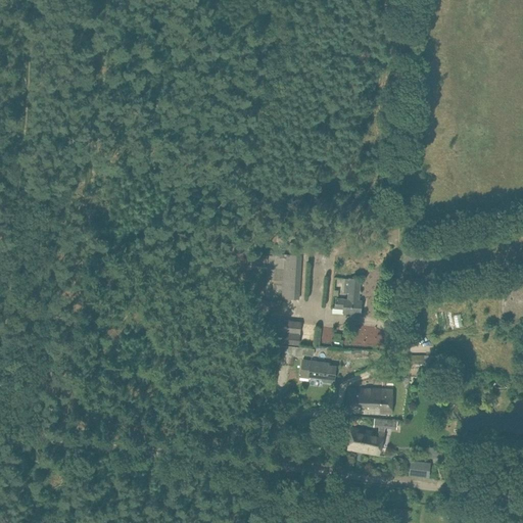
[(247,253),(246,267),(267,269),(268,254),(247,253)]
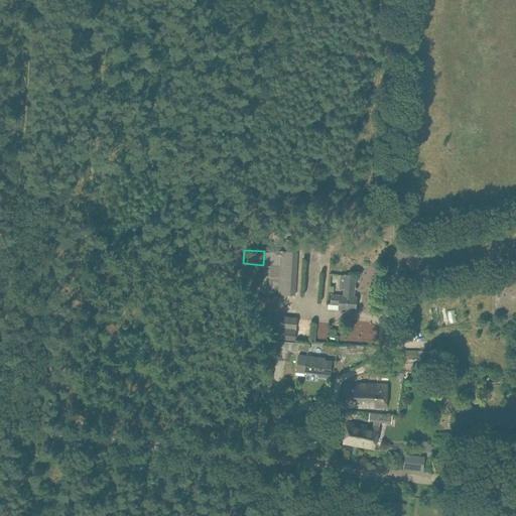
[(269,250),(268,276),(272,276),(271,284),(278,284),(278,294),(295,295),(297,252),(269,250)]
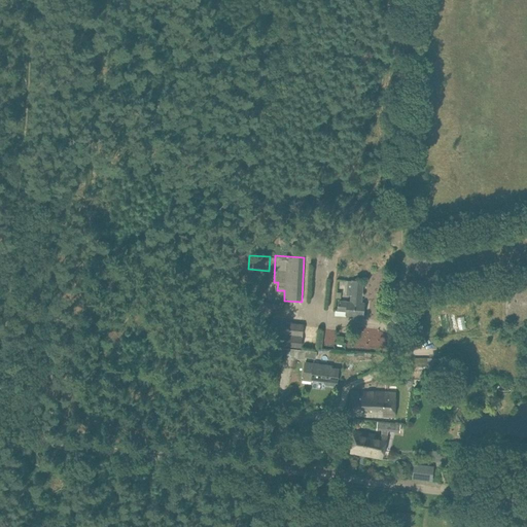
[(360,303),(362,281),(352,280),(347,280),(346,294),(351,294),(350,303),(338,302),(337,309),(346,310),(345,314),(352,314),(352,317),(361,318),(361,315),(362,315),(363,303),(360,303)]
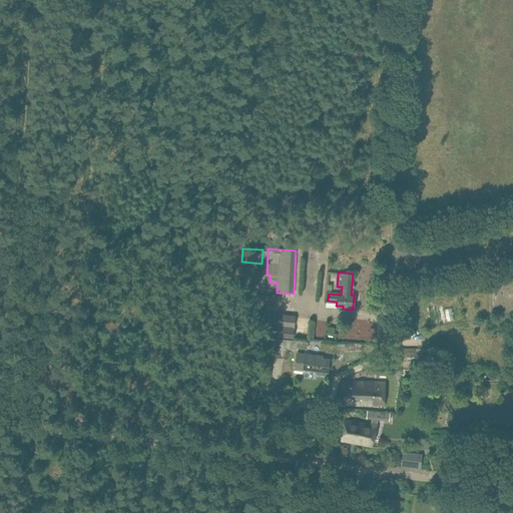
[(272,331),(271,336),(293,338),(295,316),(265,313),(263,325),(270,326),(269,331),(272,331)]
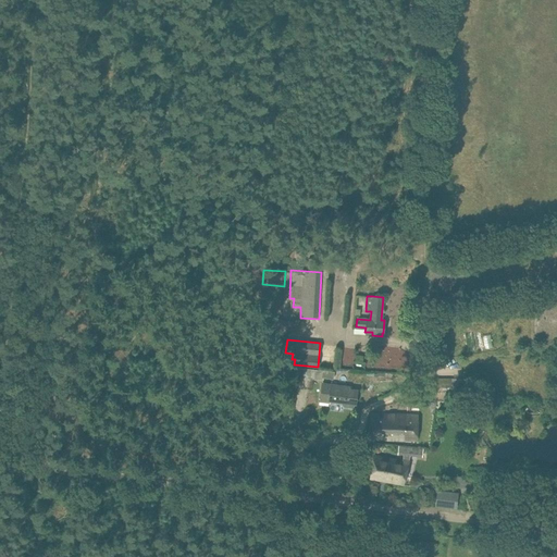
[(443,345),(431,344),(429,360),(441,361),(443,345)]
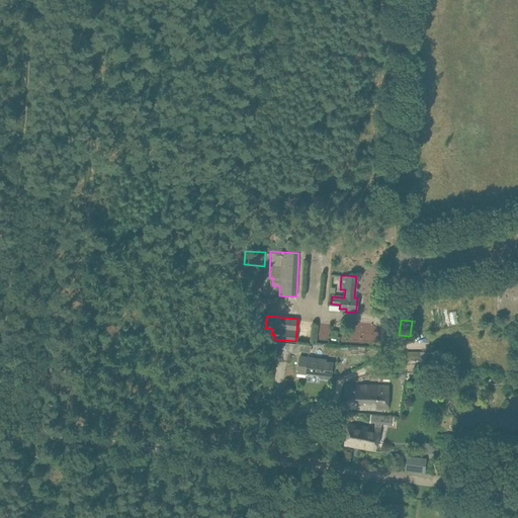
[(311,323),(309,341),(316,342),(318,324),(311,323)]
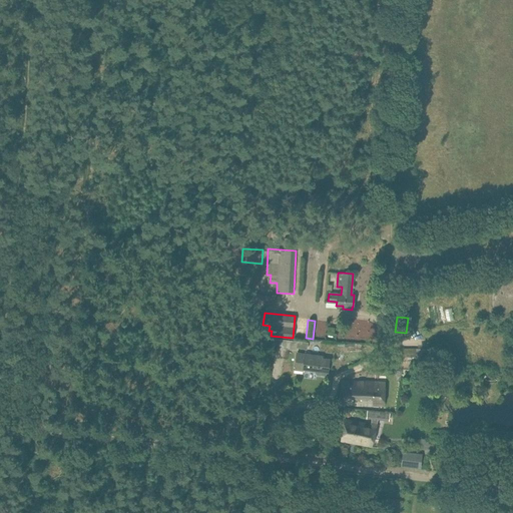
[(286,339),(274,337),(273,348),(285,350),(286,339)]
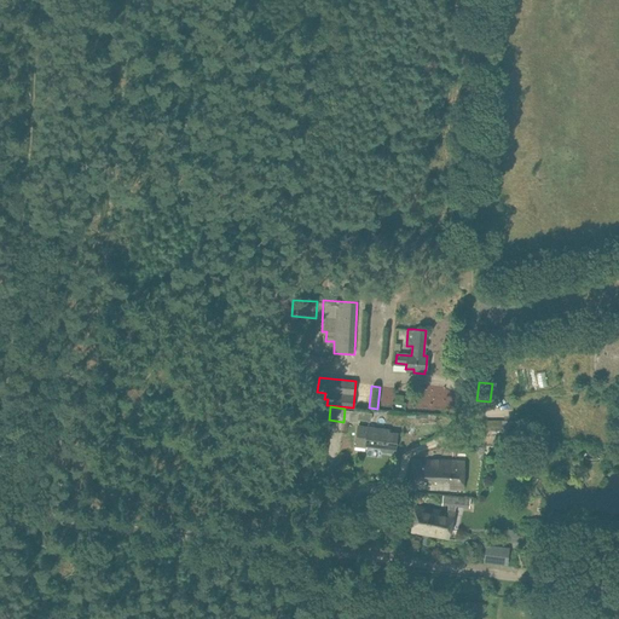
[(347,409),(346,420),(357,421),(358,410),(347,409)]
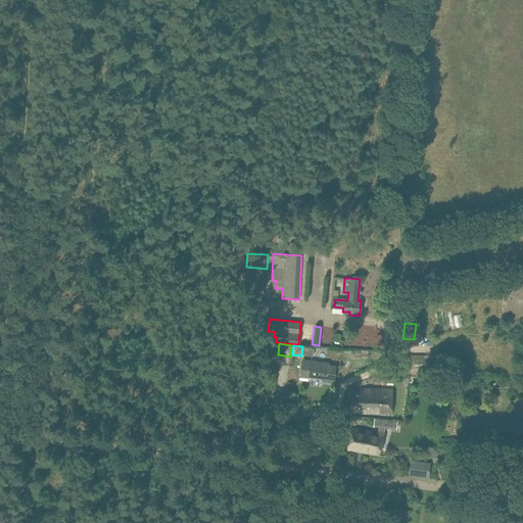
[(315,348),(302,346),(301,354),(313,355),(315,348)]
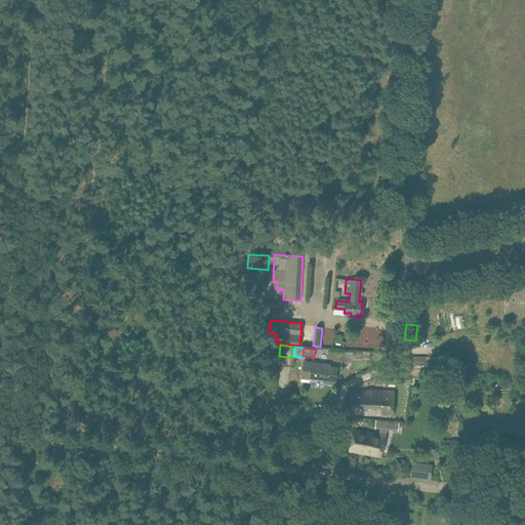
[(426,357),(407,356),(407,365),(426,365),(426,357)]
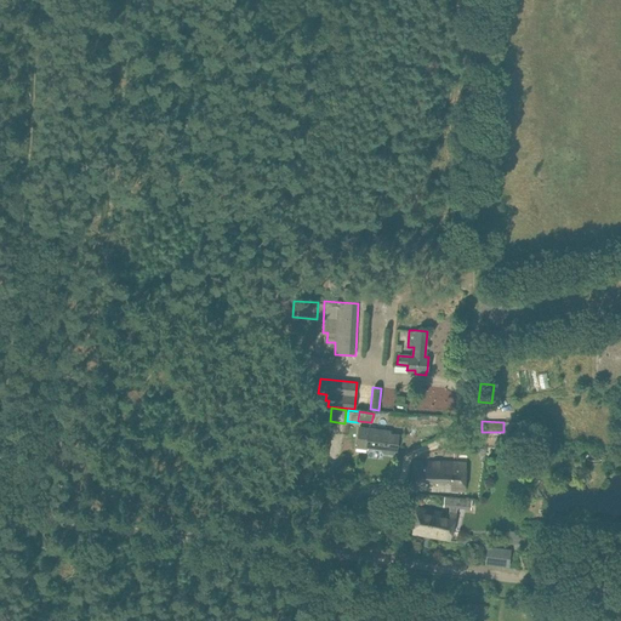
[(366,446),(383,448),(382,453),(394,454),(396,450),(397,450),(398,434),(387,433),(387,431),(358,427),(355,448),(365,450),(366,446)]
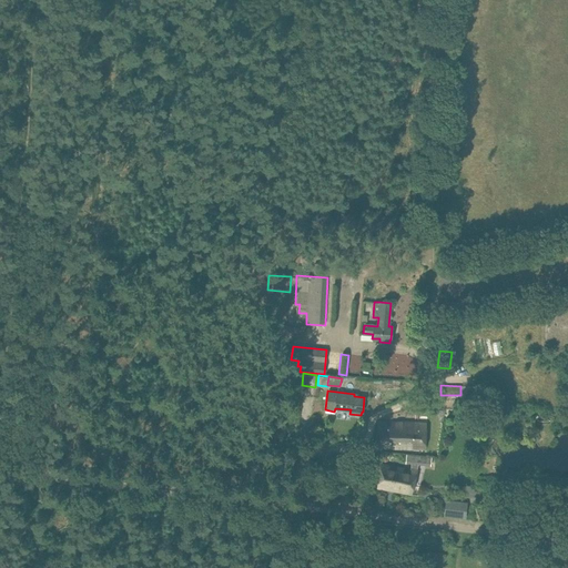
[(378,421),(377,446),(425,448),(426,423),(378,421)]
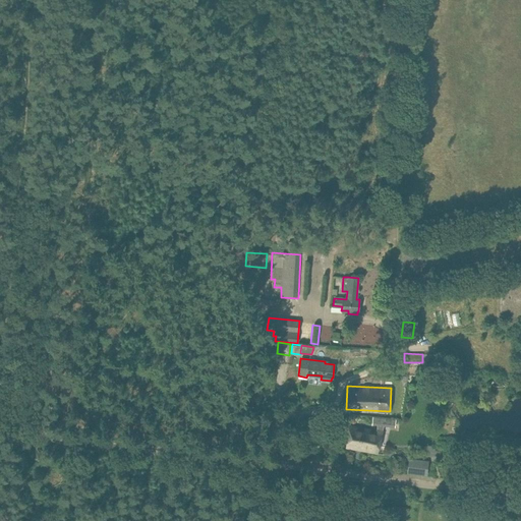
[(373,416),(372,424),(395,426),(396,418),(373,416)]
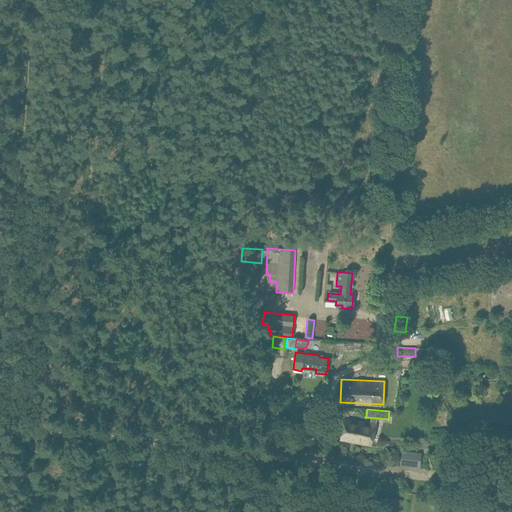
[(356,420),(344,418),(340,440),(371,446),(375,424),(356,420)]
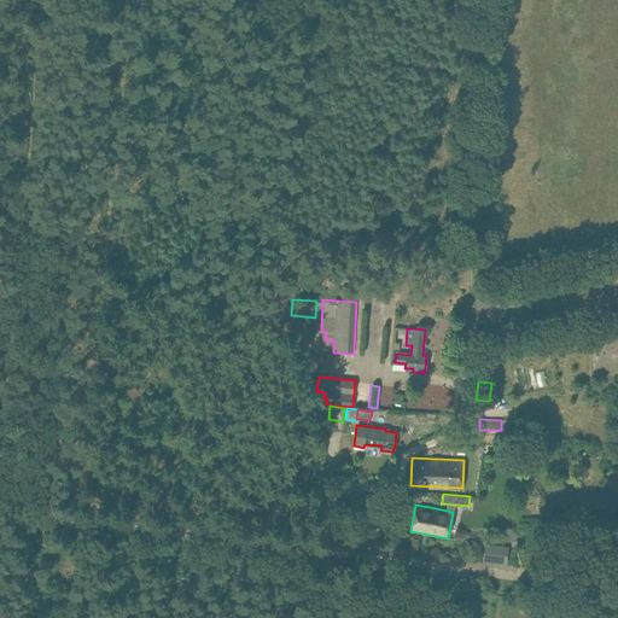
[(485,543),(483,560),(506,564),(508,546),(485,543)]
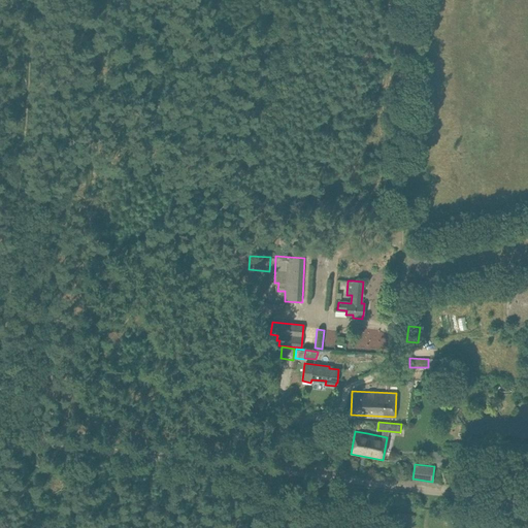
[(399,513),(399,520),(411,522),(413,518),(414,518),(415,515),(399,513)]
